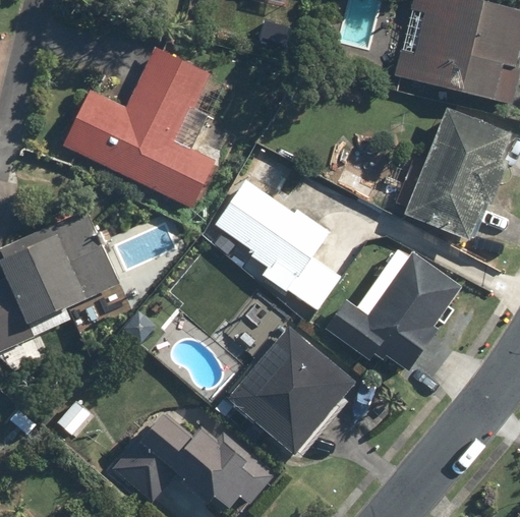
[(519,6),(493,0),(414,0),(397,77),(505,102),(519,36),(519,6)]
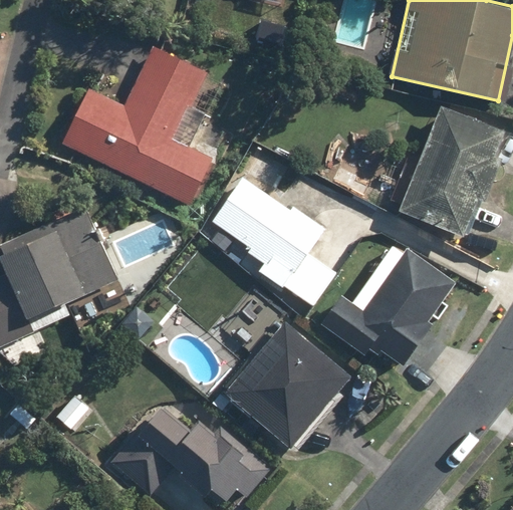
[(126,102),(88,85),(63,146),(193,202),(227,122),(209,114),(223,80),(150,48),(126,102)]
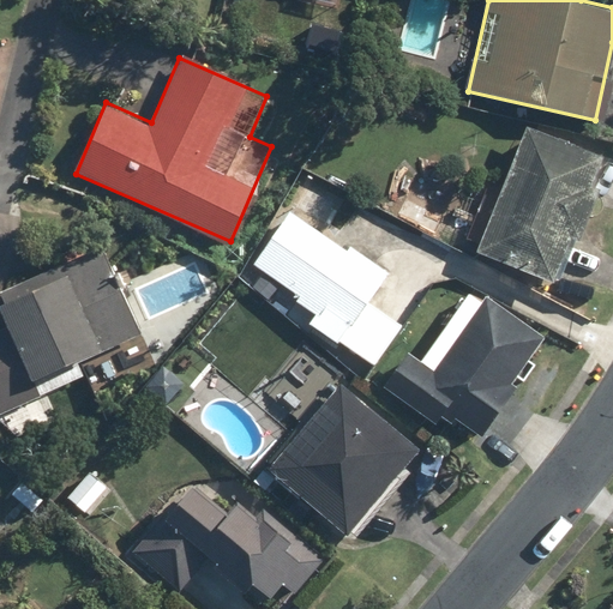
[(602,157),(524,128),(497,200),(484,196),(468,239),(480,243),(476,255),(553,285),(571,240),(580,243),(600,191),(590,187),(602,157)]
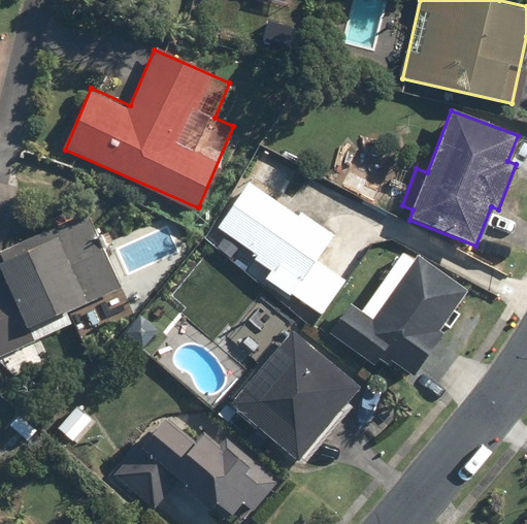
[(299,216),(249,179),(218,225),(227,232),(217,247),(230,256),(239,241),(273,264),(265,275),(322,316),(347,280),(317,259),(335,232),(303,209),(299,216)]
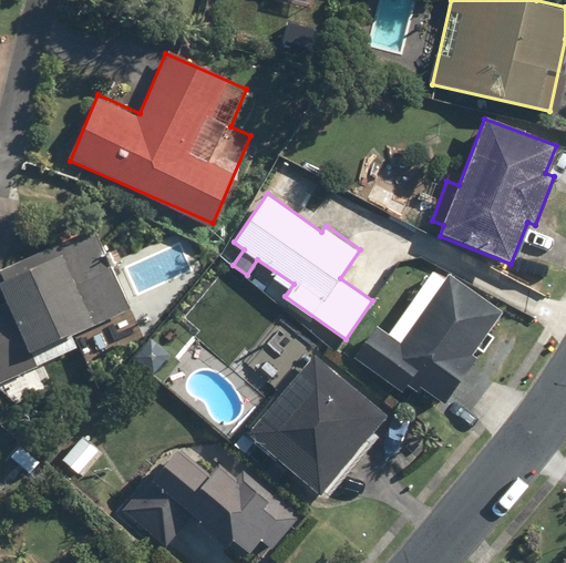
[(0,278),(9,299),(0,303),(0,379),(1,380),(11,403),(52,385),(42,362),(79,346),(73,334),(129,309),(91,226),(0,266),(0,278)]
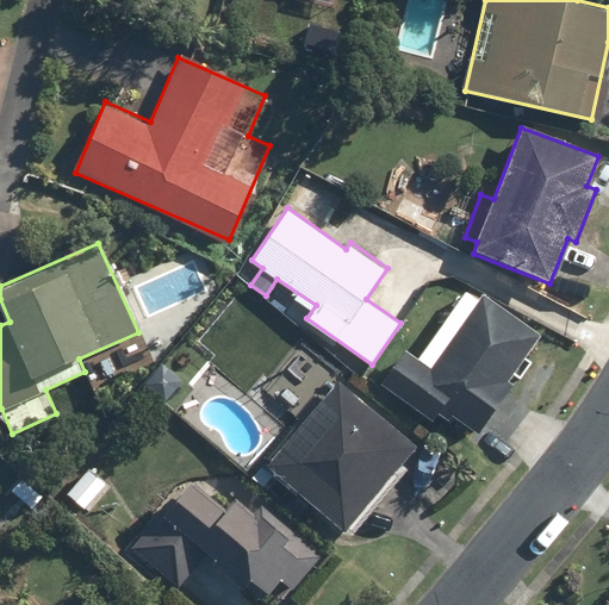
[(539,336),(484,295),(433,366),(409,348),(380,387),(435,426),(443,415),(476,438),(514,386),(507,381),(539,336)]
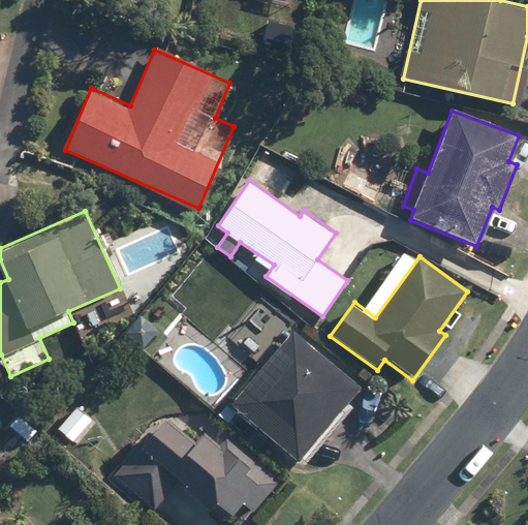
[(361,388),(294,331),(230,406),(297,463),(361,388)]
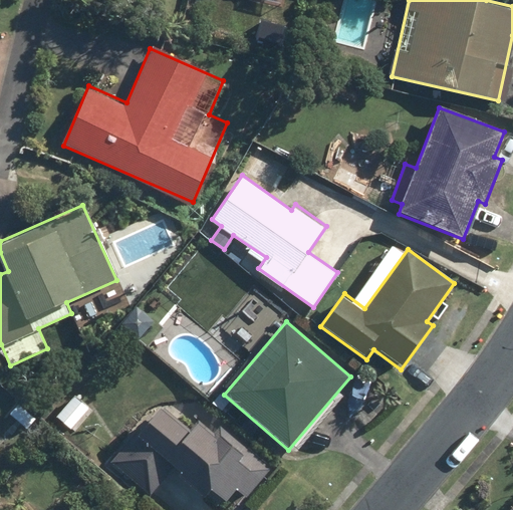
[(192,431),(164,406),(112,463),(149,496),(174,468),(220,509),(240,509),(272,475),(221,428),(216,434),(202,421),(192,431)]
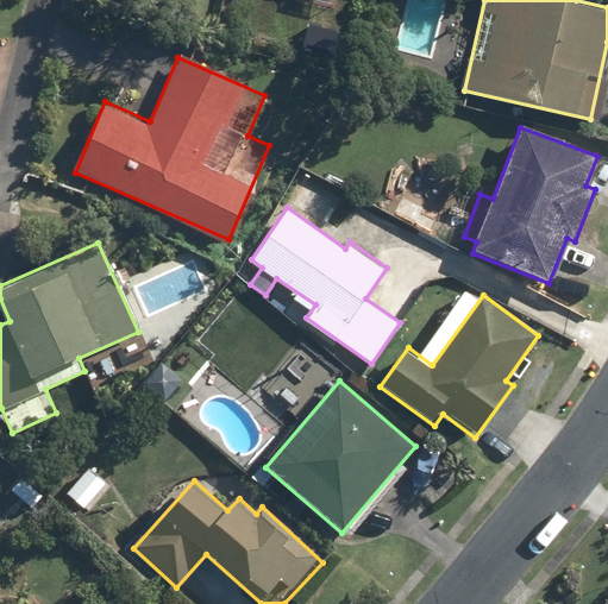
All buildings are outlined.
